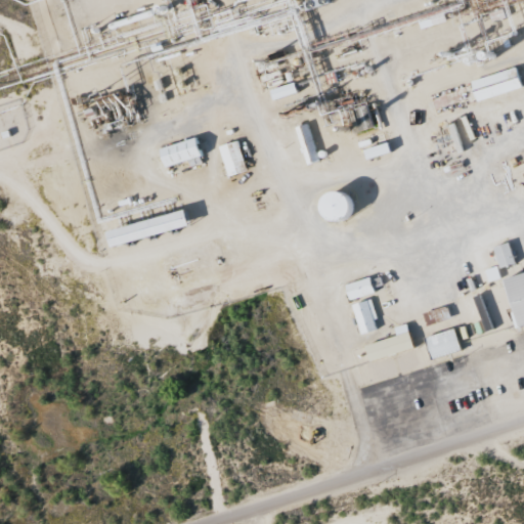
[(471,82),(477,102),(522,88),(516,68),(471,82)]
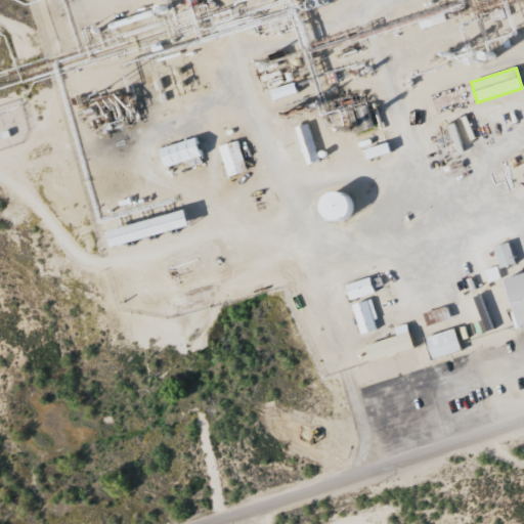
[(160,150),(165,169),(201,158),(194,138),(160,150)]
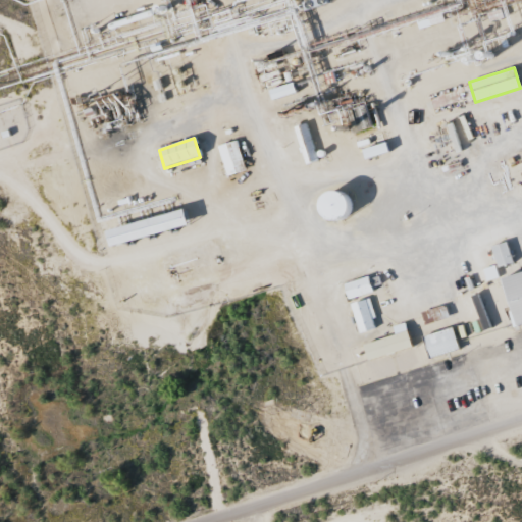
[(188,225),(184,210),(105,230),(109,246),(188,225)]
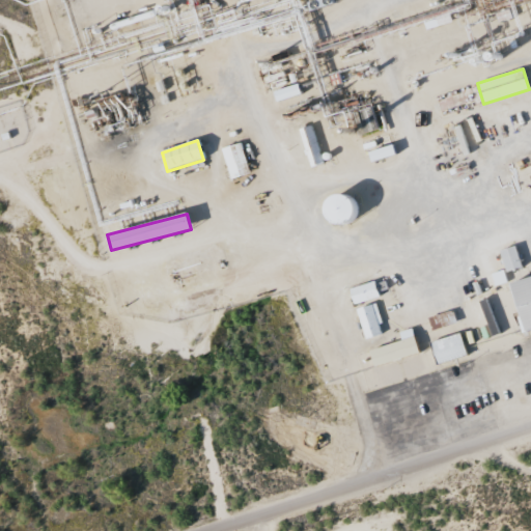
[(506,272),(522,269),(516,246),(501,250),(506,272)]
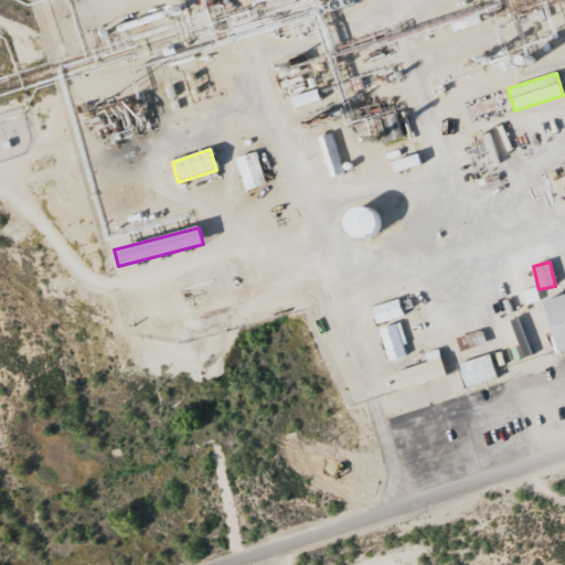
[(564,292),(543,299),(556,352),(564,350),(564,292)]
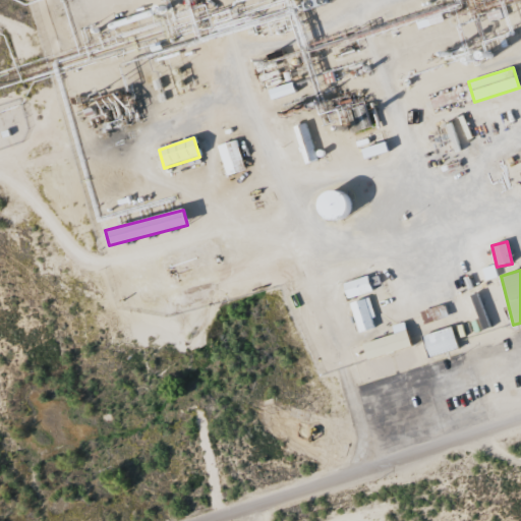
[(359,333),(375,328),(371,319),(375,317),(369,297),(350,303),(359,333)]
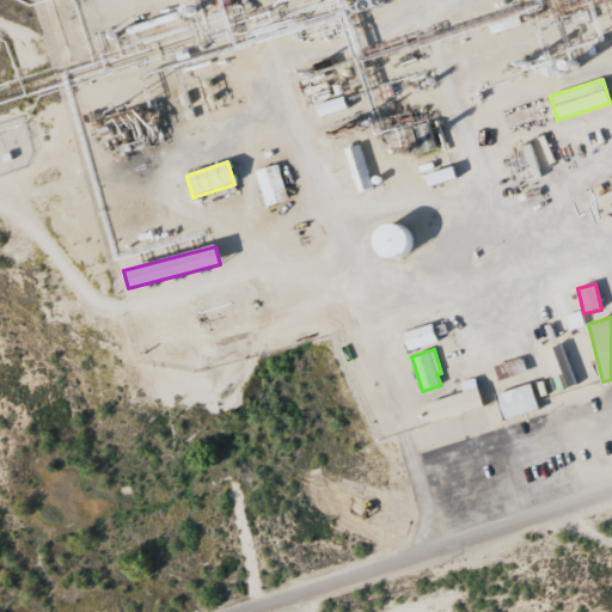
[(464,392),(427,404),(433,423),(484,408),(475,379),(461,384),(464,392)]
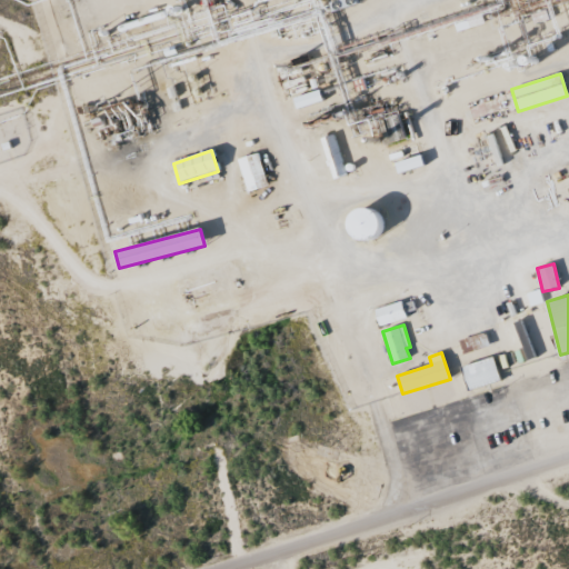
[(469,391),(501,380),(493,357),(461,367),(469,391)]
